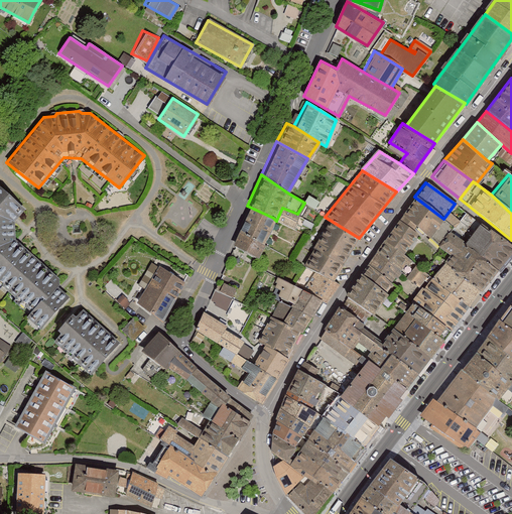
[(23,208),(0,187),(0,284),(29,312),(26,317),(39,329),(68,295),(52,282),(56,277),(14,238),(12,221),(23,208)]
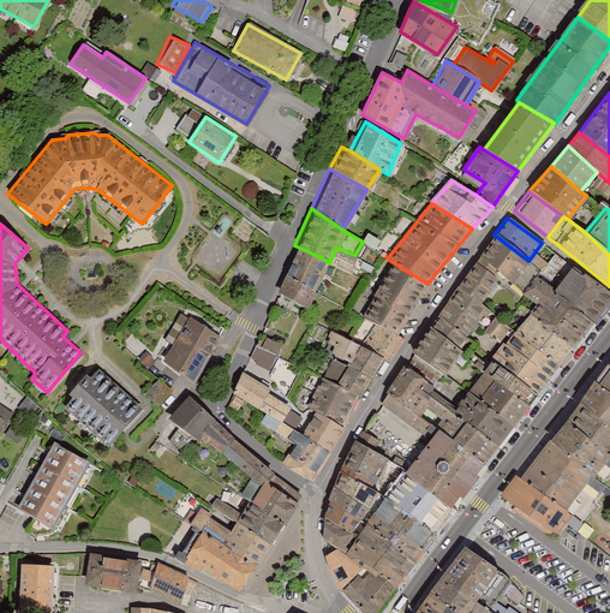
[(528,261),(494,234),(476,260),(501,277),(510,285),(528,261)]
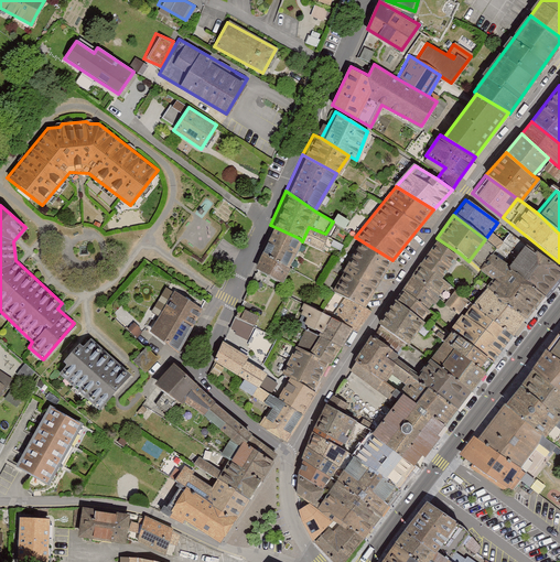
[(270,225),(258,251),(287,267),(299,238),(270,225)]
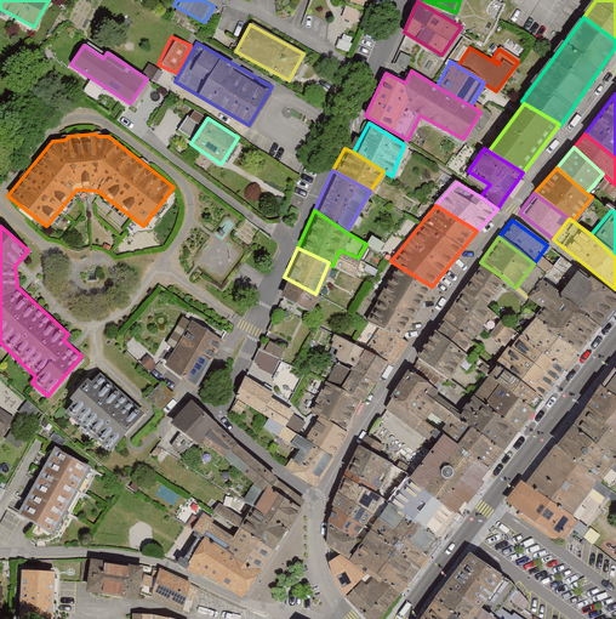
[(358,257),(340,250),(332,266),(351,273),(358,257)]
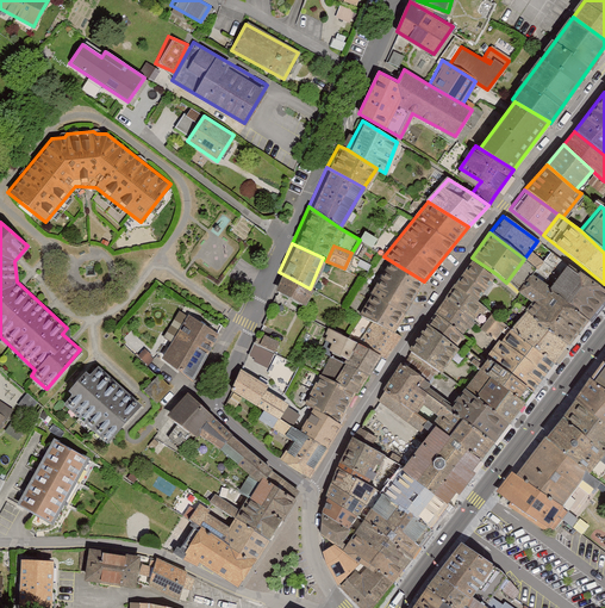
[(497,274),(472,258),(455,286),(481,302),(497,274)]
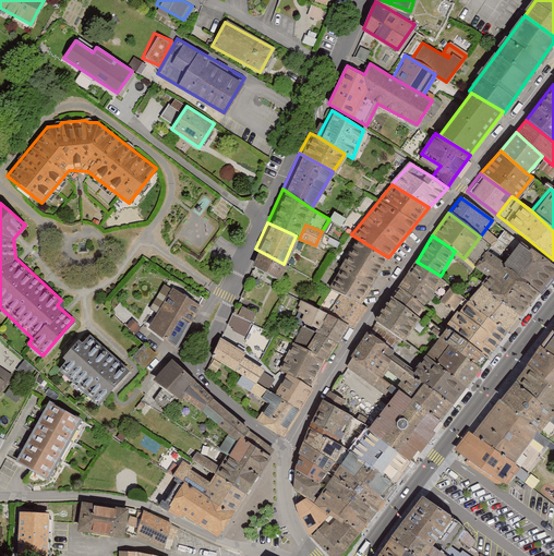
[(388,257),(357,239),(340,265),(342,266),(328,289),(360,304),(388,257)]
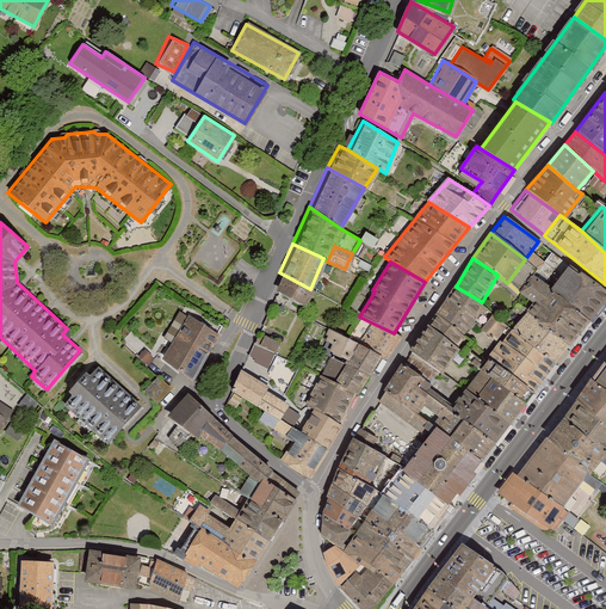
[(550,290),(594,317),(605,300),(605,294),(568,266),(550,290)]
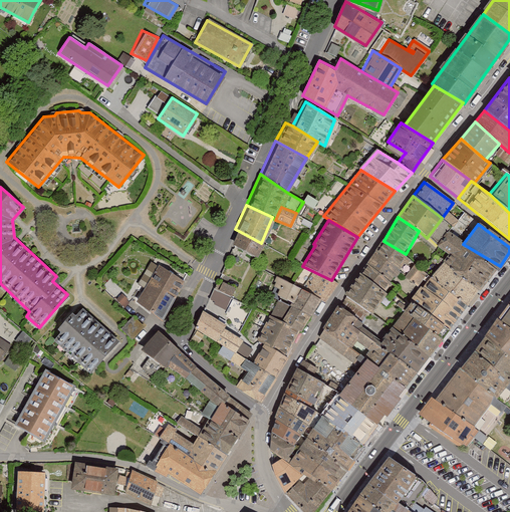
[(261,243),(235,229),(230,242),(254,256),(261,243)]
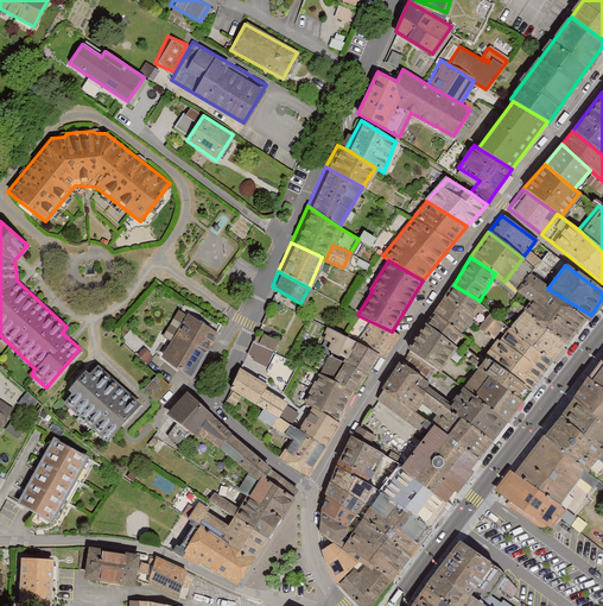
[(522,308),(570,339),(591,315),(547,289),(525,272),(513,289),(528,300),(522,308)]
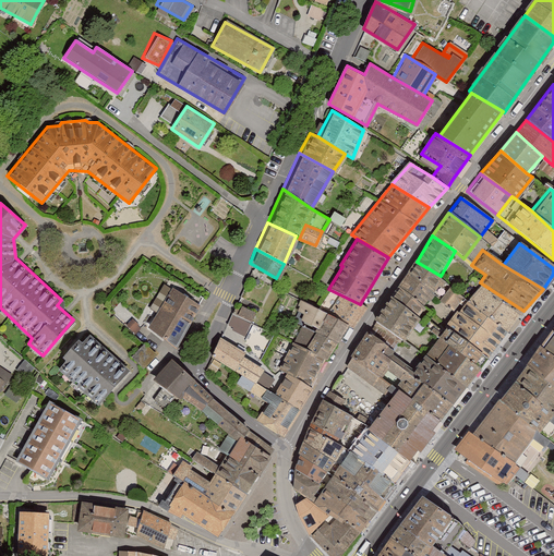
[(441,276),(417,262),(407,273),(433,288),(441,276)]
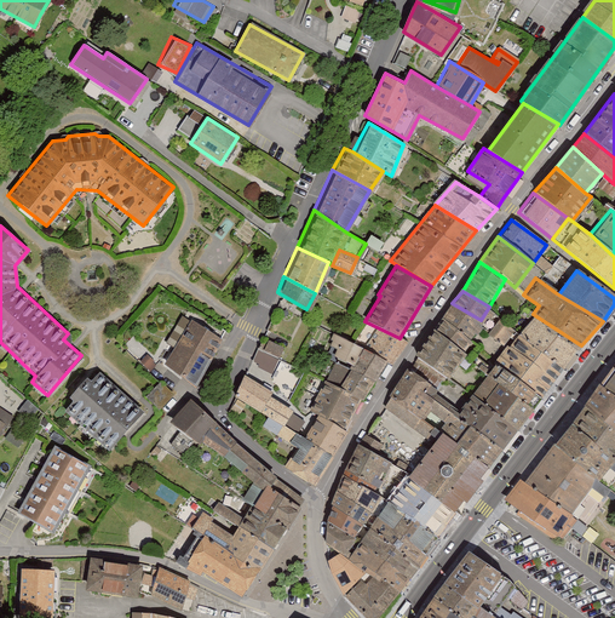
[(481,320),(452,303),(435,330),(467,349),(481,320)]
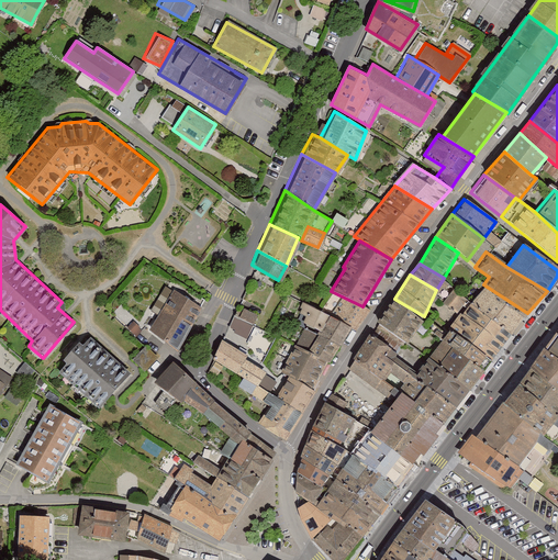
[(148,329),(176,348),(200,306),(165,284),(151,309),(157,313),(148,329)]
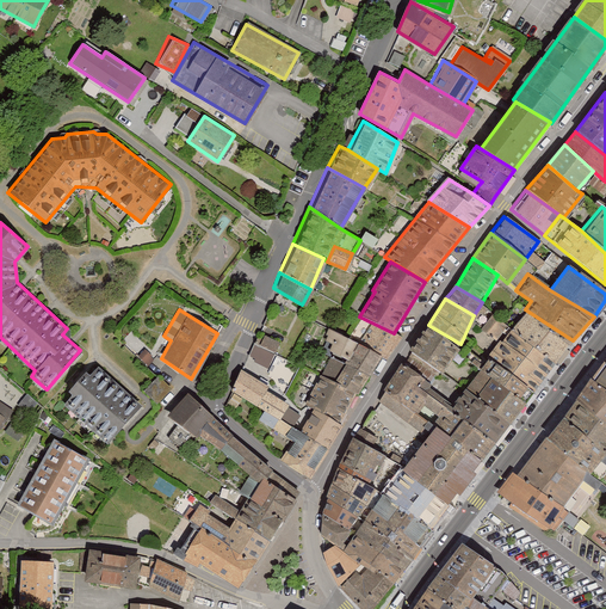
[(511,328),(557,362),(573,340),(525,309),(511,328)]
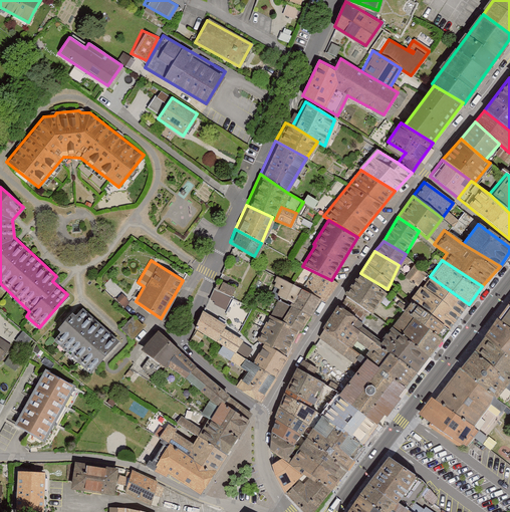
[(411,263),(402,276),(416,285),(425,271),(411,263)]
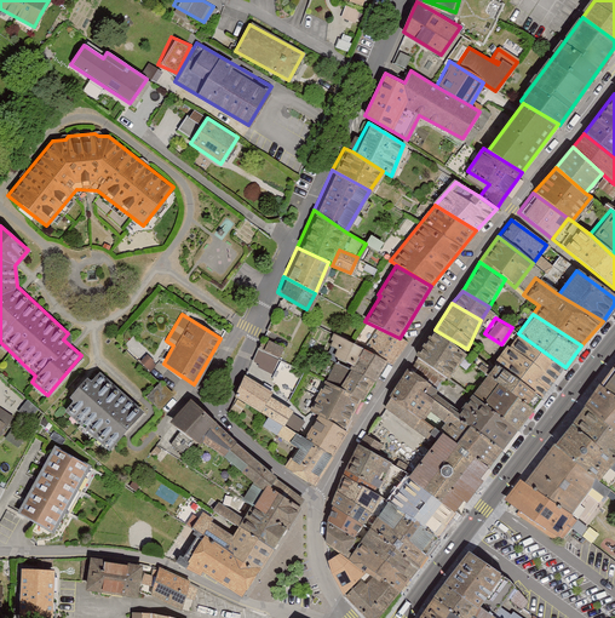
[(400,338),(365,321),(354,343),(386,360),(391,362),(404,341),(400,338)]
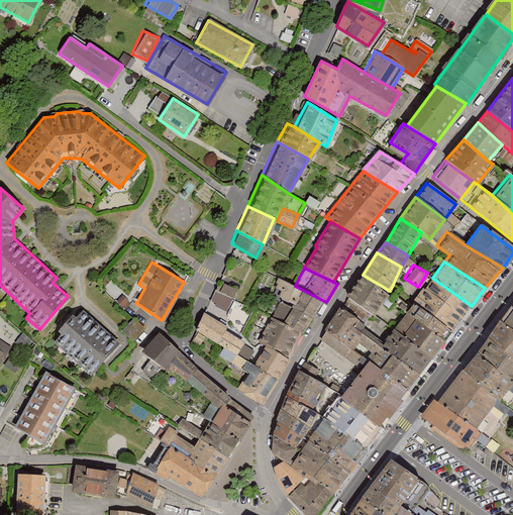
[(390,291),(363,275),(345,299),(373,316),(390,291)]
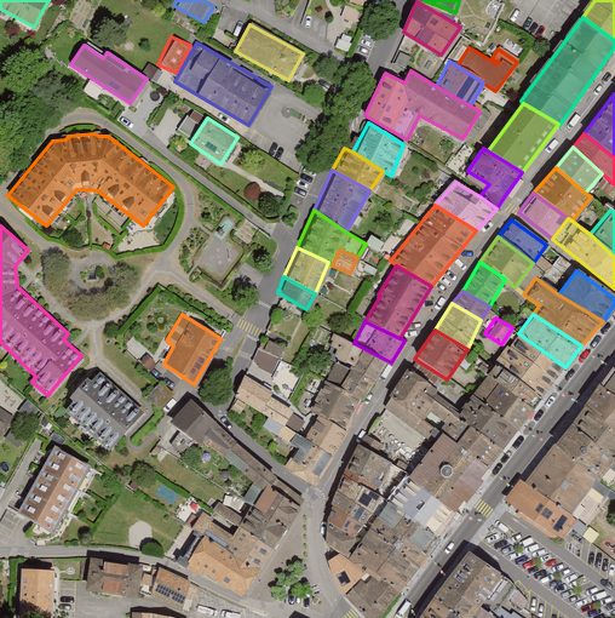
[(354,343),(332,333),(329,338),(332,338),(329,344),(337,347),(333,354),(338,356),(377,376),(386,360),(354,343)]
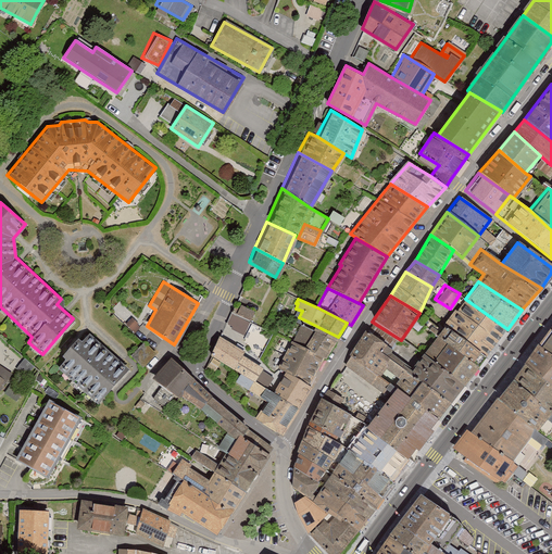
[(448,322),(489,352),(507,329),(465,299),(448,322)]
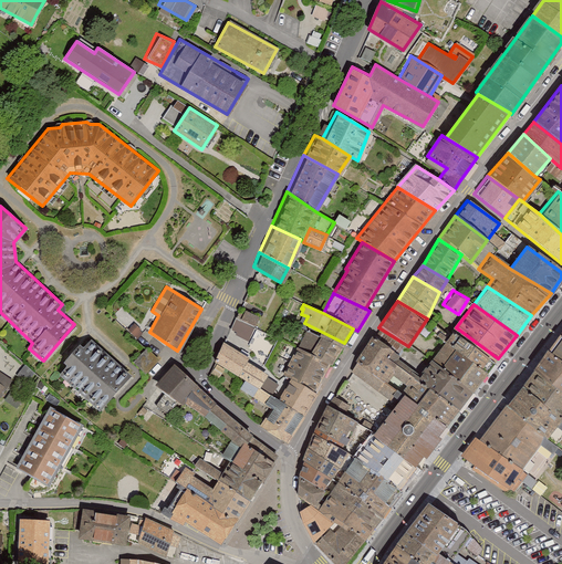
[(227,329),(246,338),(258,315),(238,305),(227,329)]
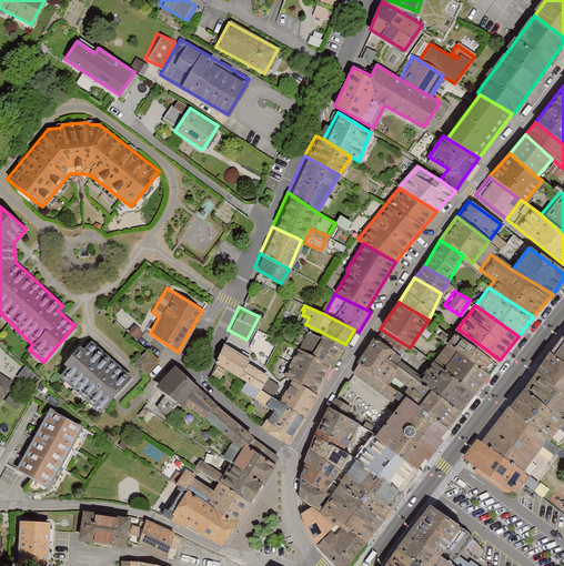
[(310,326),(299,347),(330,365),(333,366),(345,344),(310,326)]
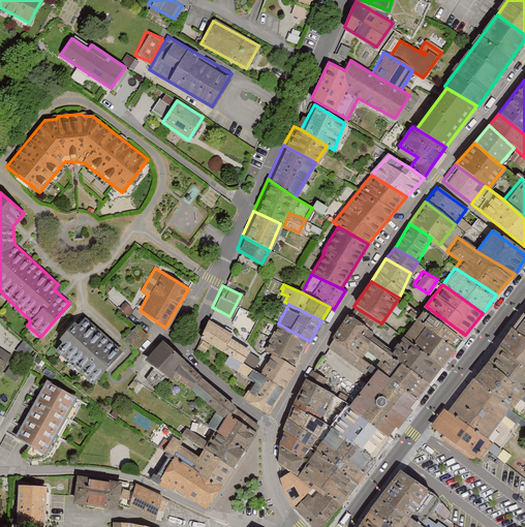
[(381,323),(353,306),(335,339),(362,359),(369,349),(397,368),(403,360),(393,351),(373,336),(381,323)]
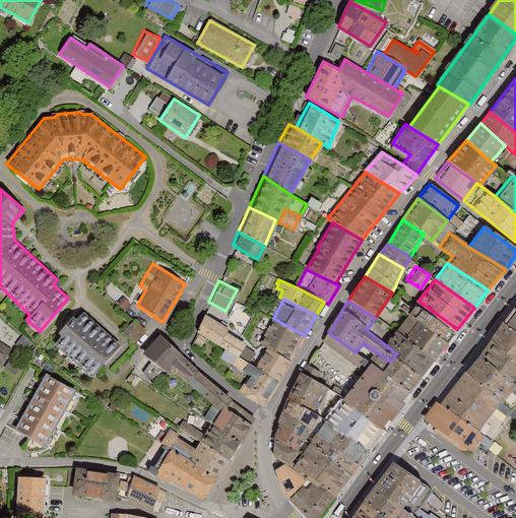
[(410,313),(450,337),(457,329),(418,301),(410,313)]
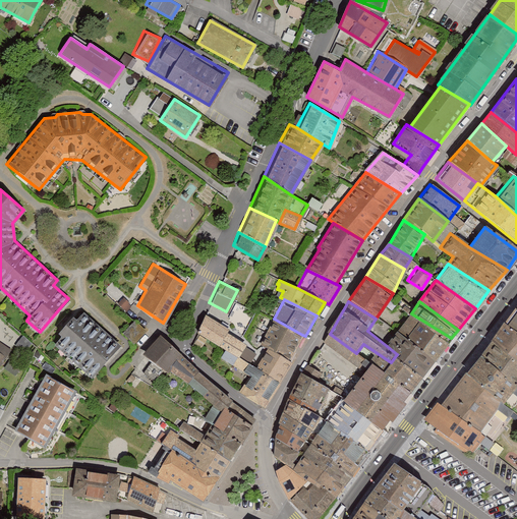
[(516,307),(506,321),(516,330),(516,307)]
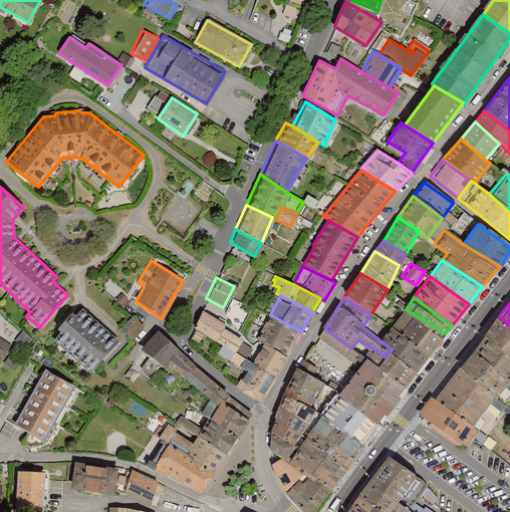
[(90,370),(116,340),(76,306),(50,336),(90,370)]
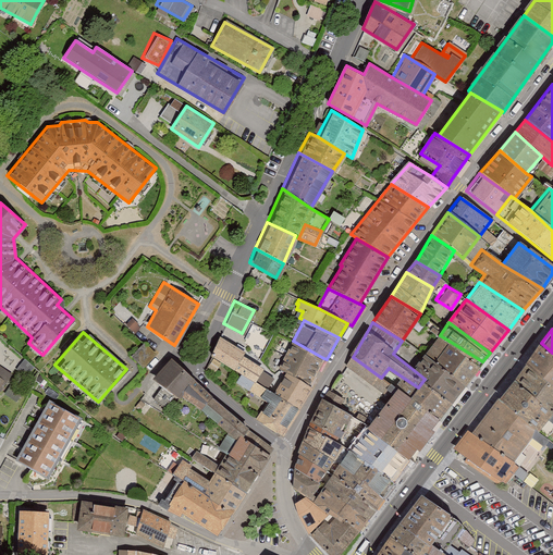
[(245,352),(219,334),(210,354),(241,372),(254,380),(255,380),(267,387),(272,379),(260,371),(262,368),(242,356),(245,352)]
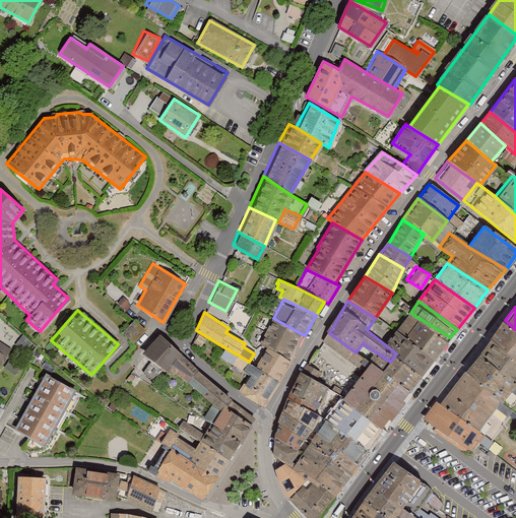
[(397,332),(436,358),(450,337),(410,313),(397,332)]
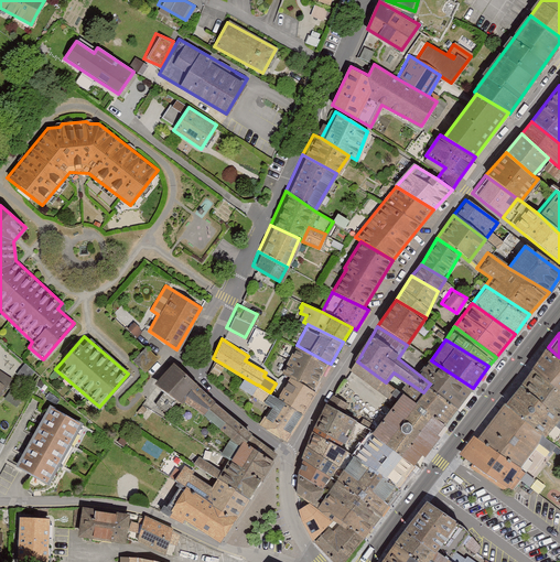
[(312,390),(327,363),(297,345),(281,373),(288,376),(312,390)]
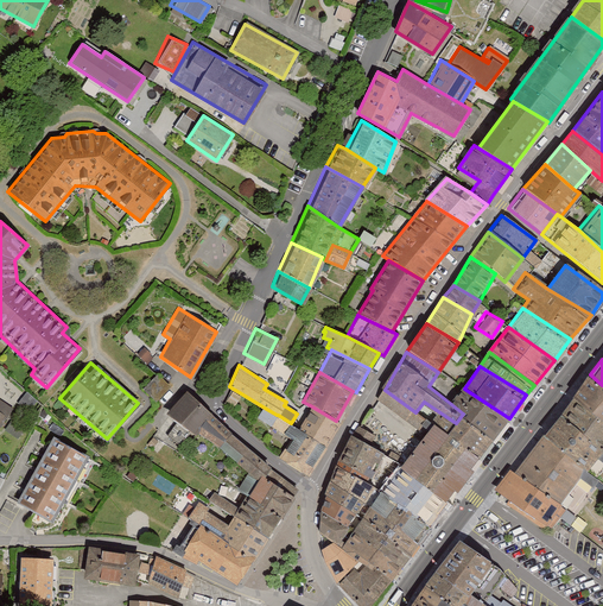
[(602,385),(590,374),(572,396),(578,401),(602,422),(602,385)]
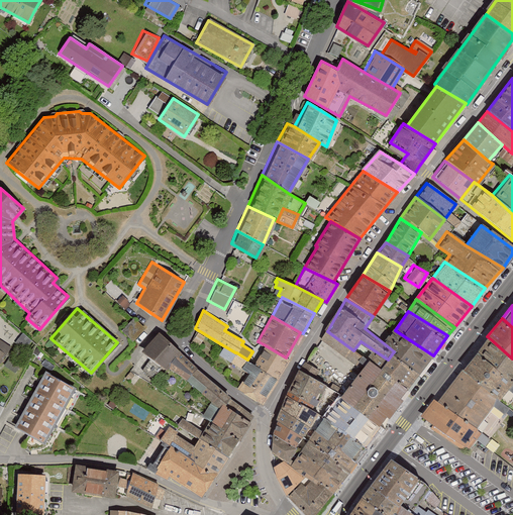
[(394,351),(421,373),(433,355),(395,330),(384,343),(394,351)]
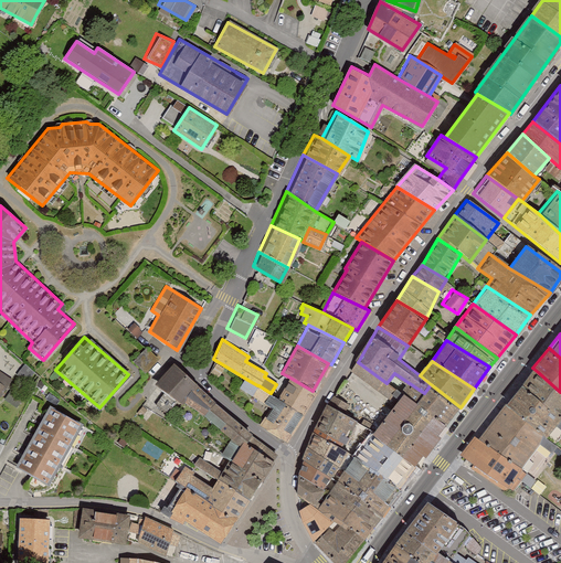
[(387,383),(358,362),(347,375),(394,405),(402,393),(387,383)]
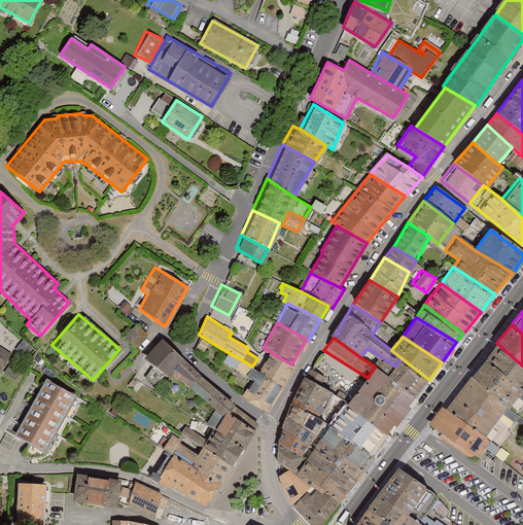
[(182,357),(161,339),(146,354),(169,374),(169,373),(182,357)]
